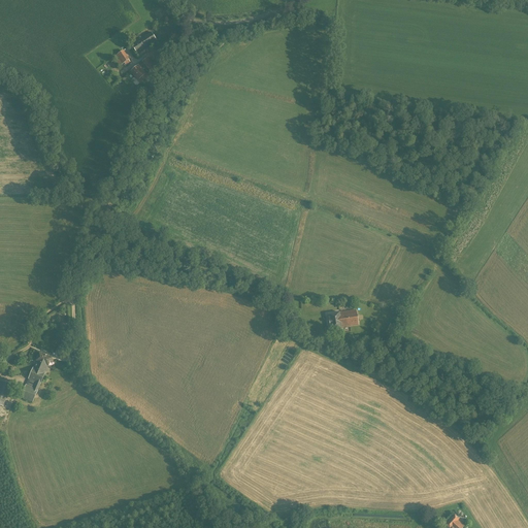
[(151,33),(140,40),(139,38),(130,44),(137,55),(149,46),(149,45),(156,40),(151,33)]
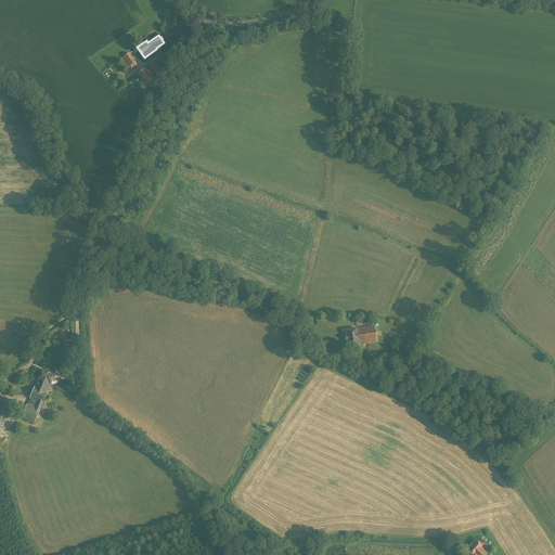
[(129,53),(118,61),(125,71),(130,66),(132,68),(137,65),(136,63),(129,53)]
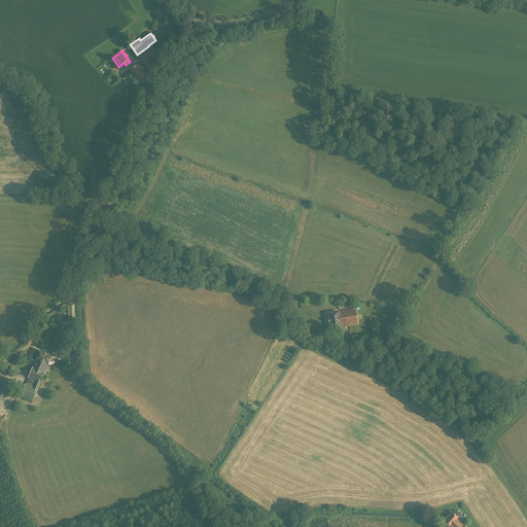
[(147,58),(142,62),(150,73),(156,68),(147,58)]
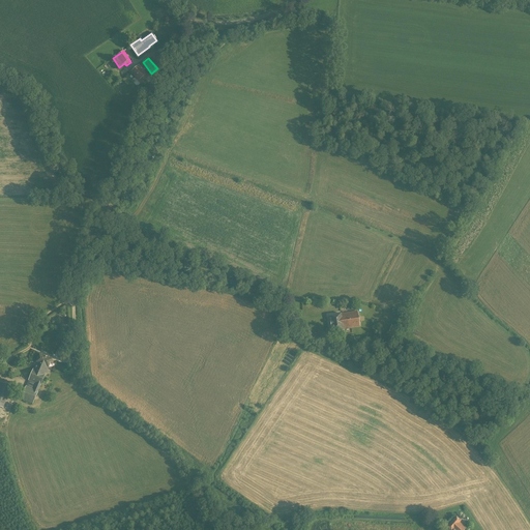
[(130,72),(141,84),(149,77),(139,64),(130,72)]
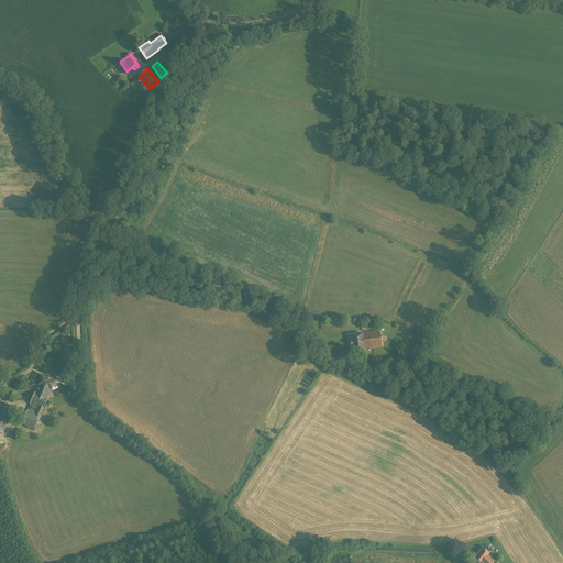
[(350,335),(353,352),(364,351),(364,349),(382,346),(379,331),(362,333),(350,335)]
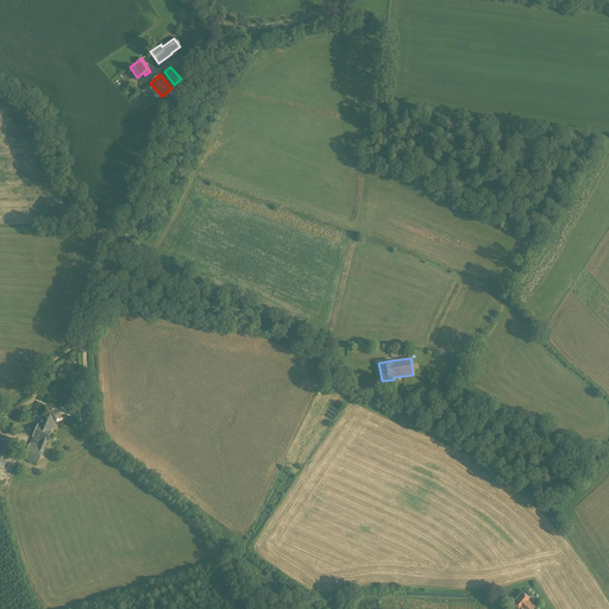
[(451,372),(446,384),(454,388),(459,376),(451,372)]
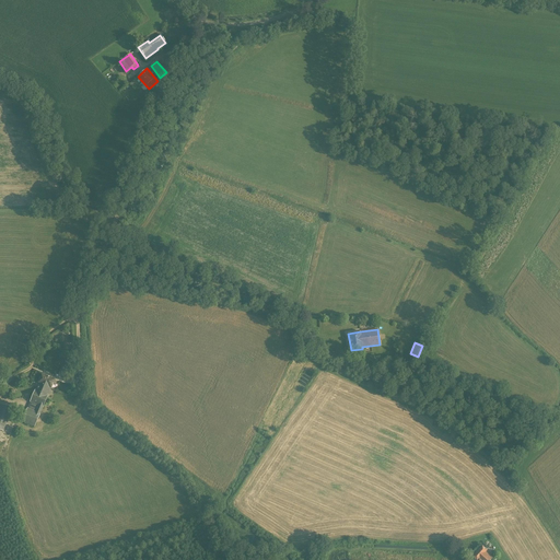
[(60,374),(69,377),(73,365),(65,361),(60,374)]
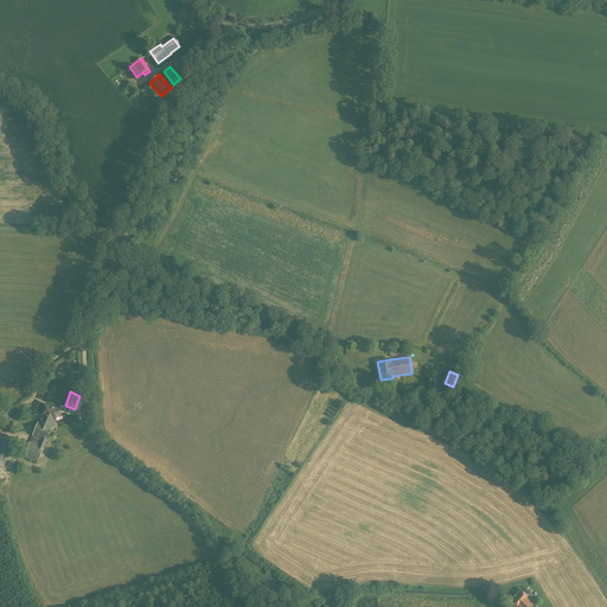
[(448,394),(434,395),(435,410),(451,408),(448,394)]
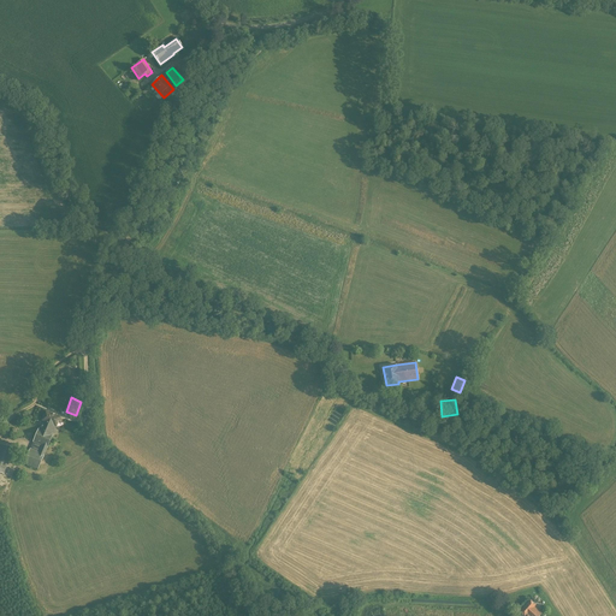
[(337,408),(330,420),(337,425),(344,413),(337,408)]
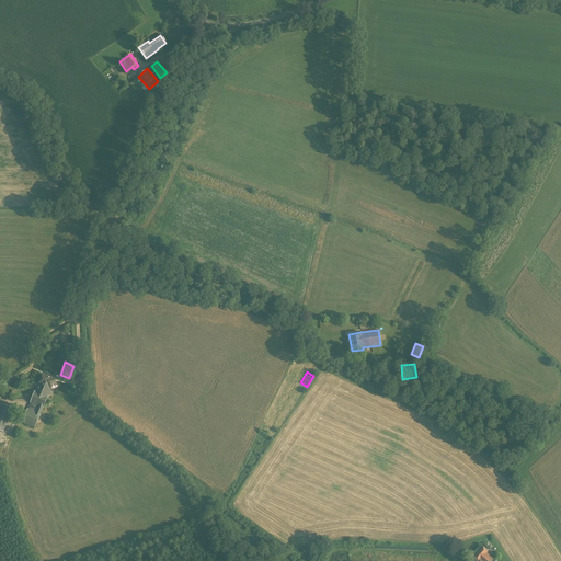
[(30,402),(22,422),(35,427),(43,408),(50,389),(52,389),(55,380),(42,375),(38,384),(31,402),(30,402)]
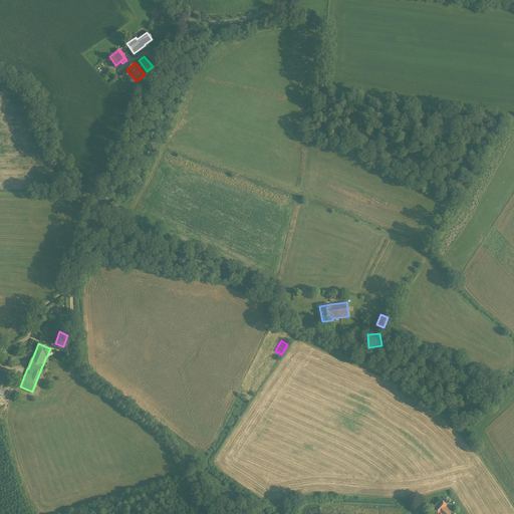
[(10,374),(0,369),(0,395),(3,397),(10,374)]
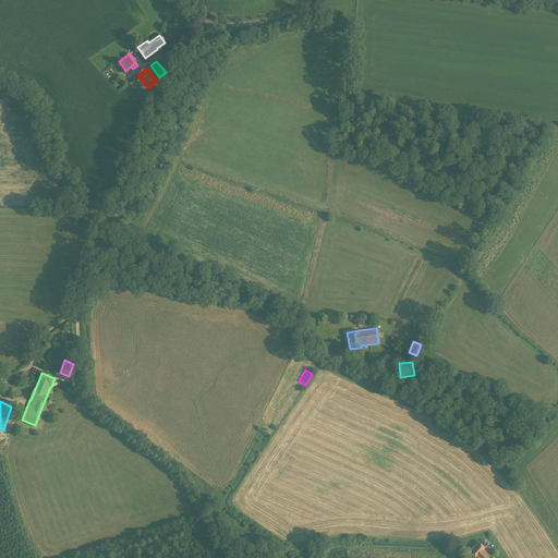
[(56,417),(60,407),(55,404),(50,415),(56,417)]
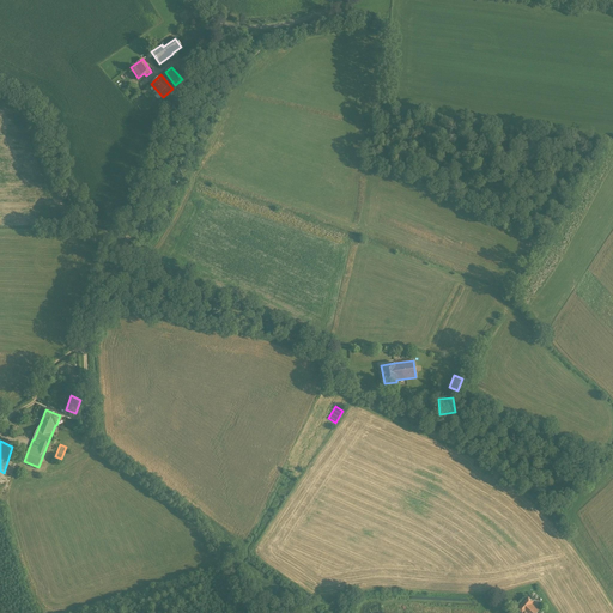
[(516,610),(520,612),(536,612),(540,611),(532,604),(533,602),(528,598),(516,610)]
